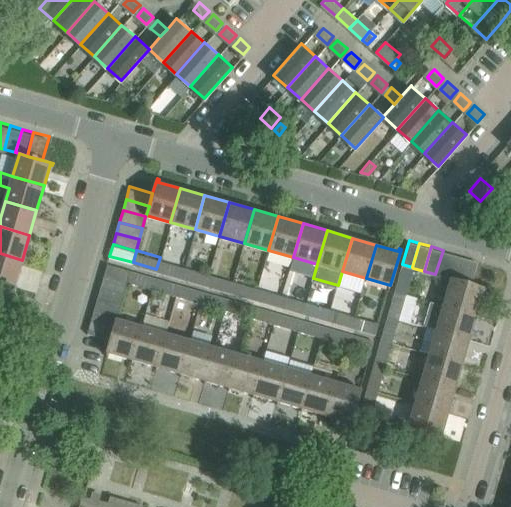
[(455,253),(443,250),(435,274),(447,277),(455,253)]
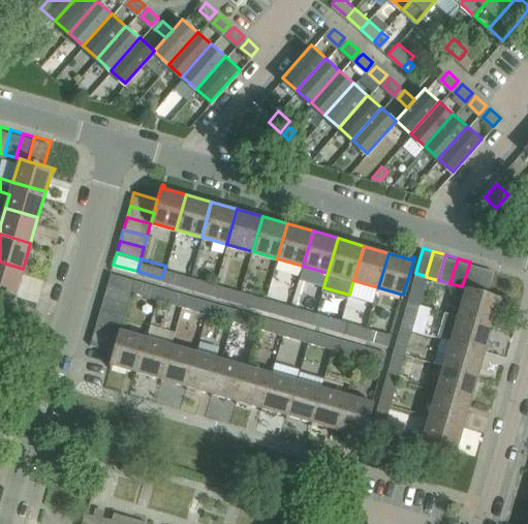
[(23,269),(0,262),(0,289),(16,295),(23,269)]
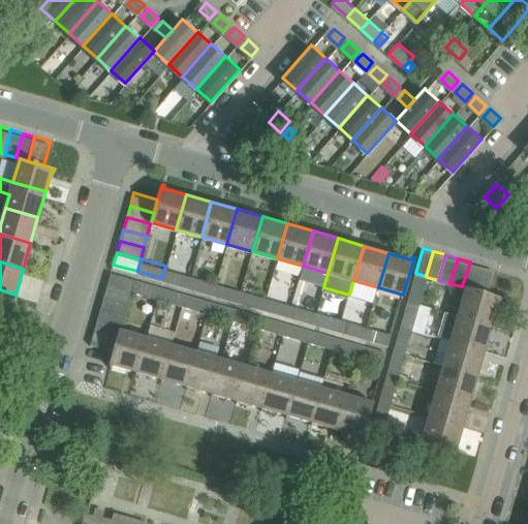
[(462,286),(466,288),(474,289),(482,265),(470,262),(462,286)]
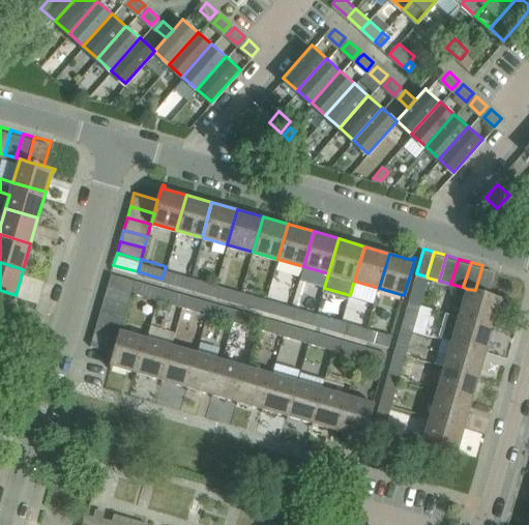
[(482,265),(475,290),(488,293),(495,269),(482,265)]
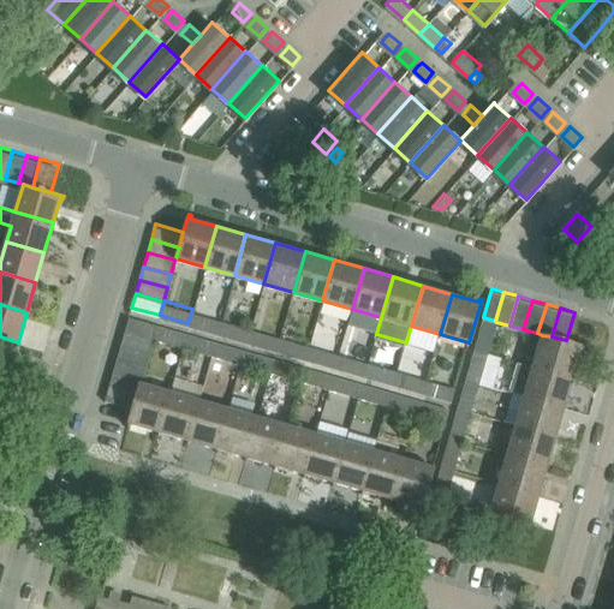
[(188,323),(218,332),(222,317),(192,309),(188,323)]
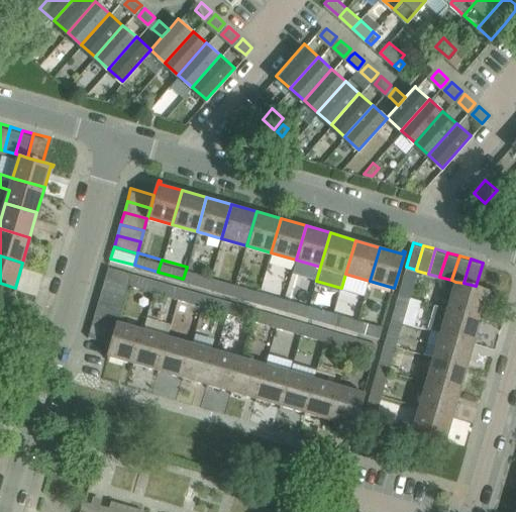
[(105,277),(128,283),(131,271),(109,265),(105,277)]
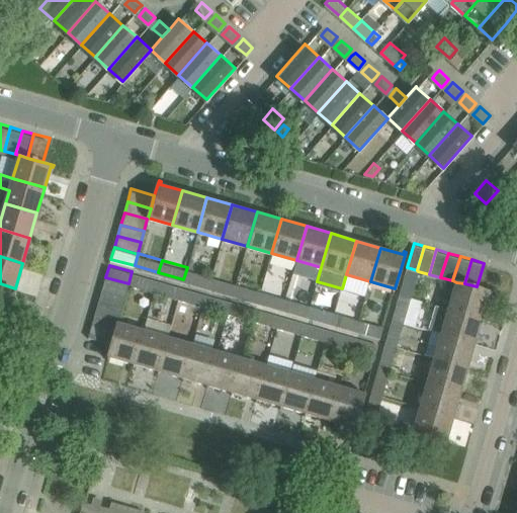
[(183,279),(207,286),(211,274),(187,267),(183,279)]
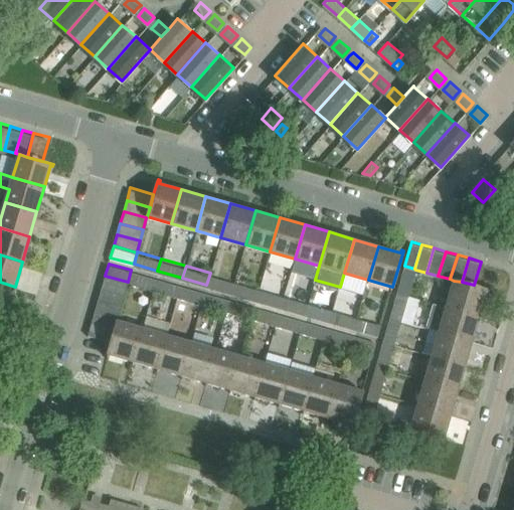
[(404,266),(397,289),(409,292),(415,270),(414,269),(404,266)]
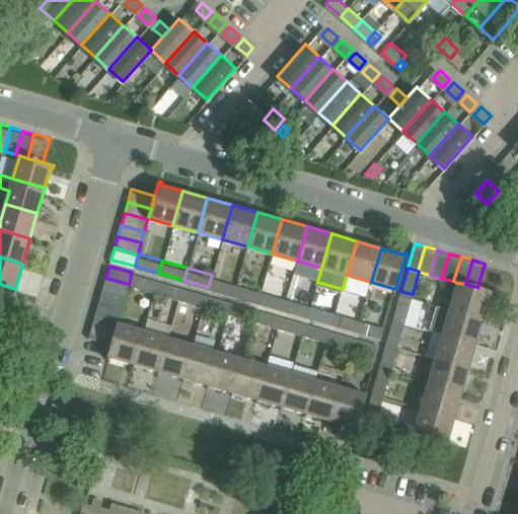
[(129,284),(153,291),(157,279),(132,272),(129,284)]
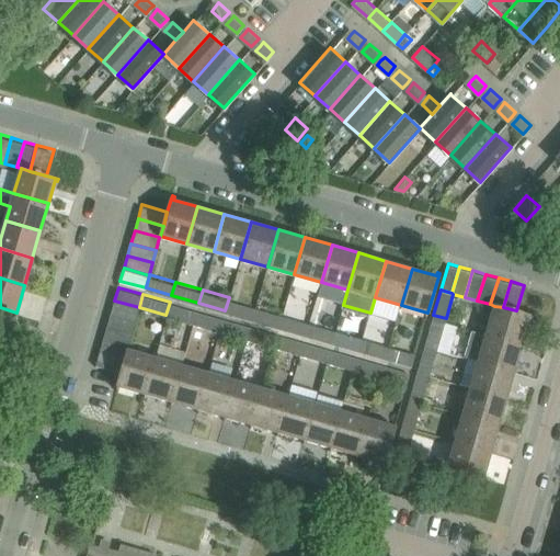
[(225,310),(252,318),(256,305),(229,297),(225,310)]
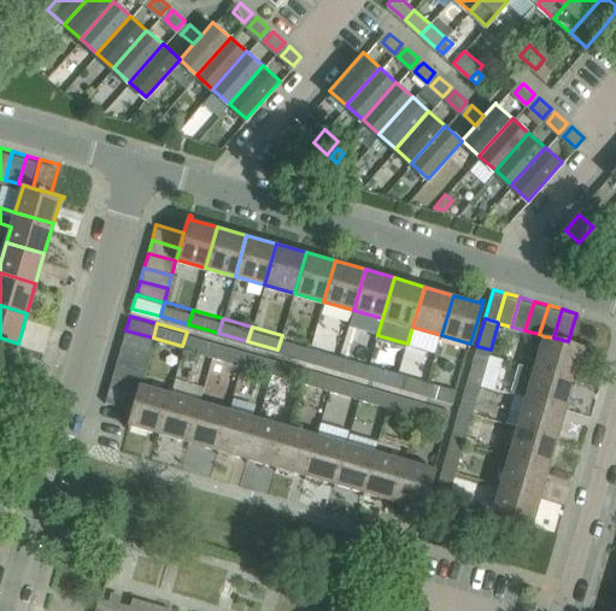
[(122,345),(150,352),(153,338),(125,330),(122,345)]
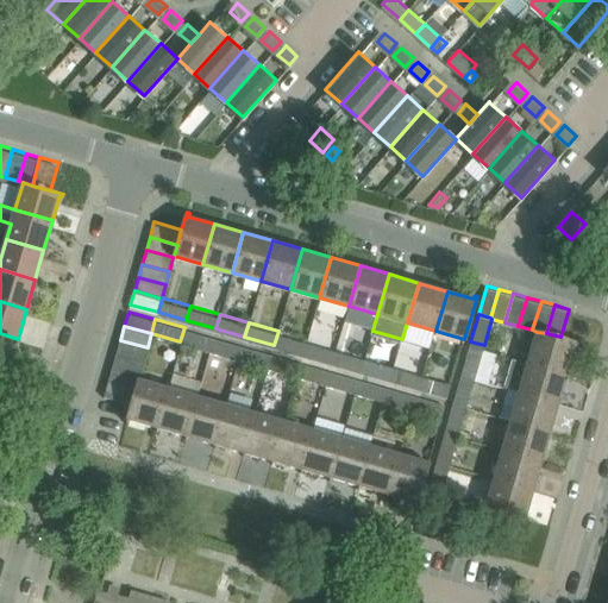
[(180,341),(210,351),(213,335),(185,327),(180,341)]
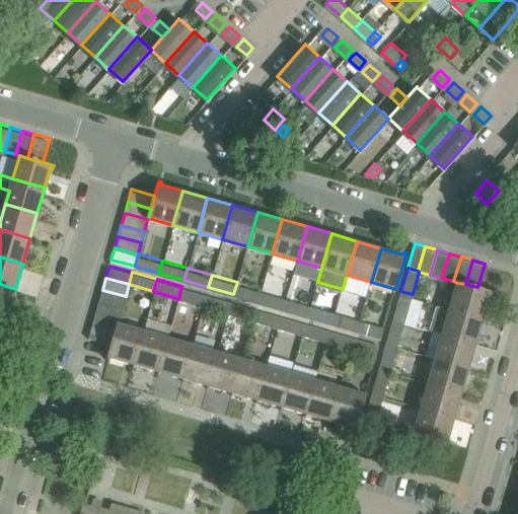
[(233,294),(259,302),(262,289),(237,282),(233,294)]
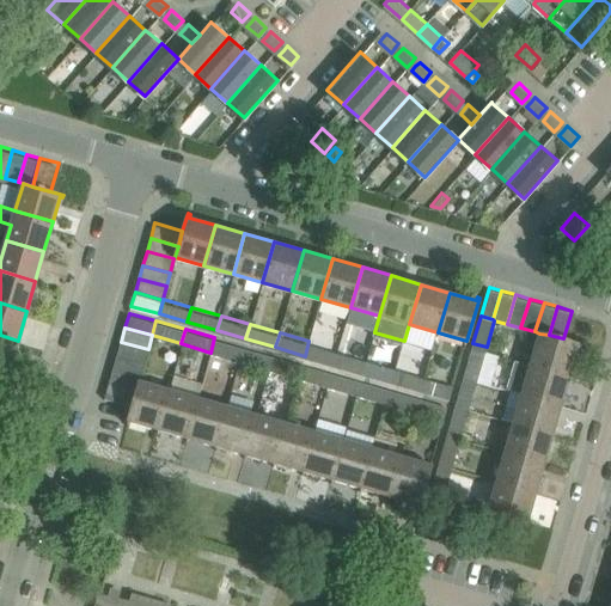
[(563,338),(549,335),(539,334),(532,361),(569,372),(576,346),(580,346),(581,343),(563,338)]
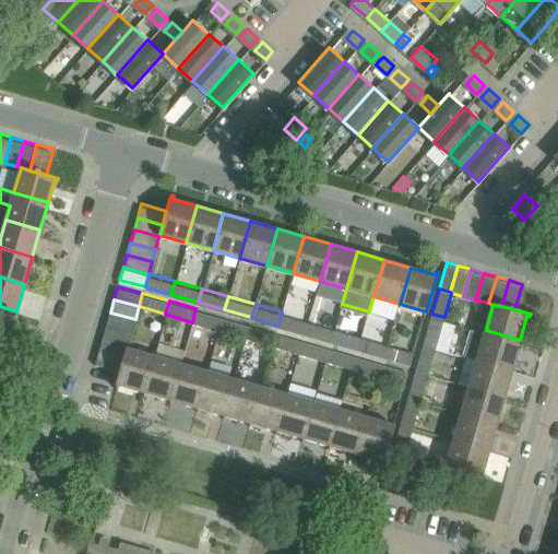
[(9,337),(16,311),(0,306),(0,336),(11,339),(12,338),(9,337)]
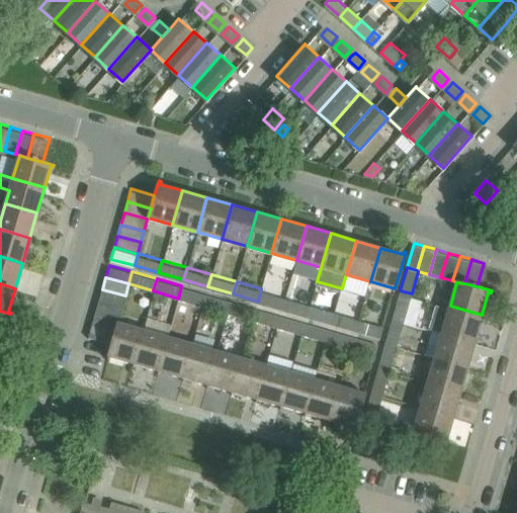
[(178,298),(202,306),(206,293),(181,285),(178,298)]
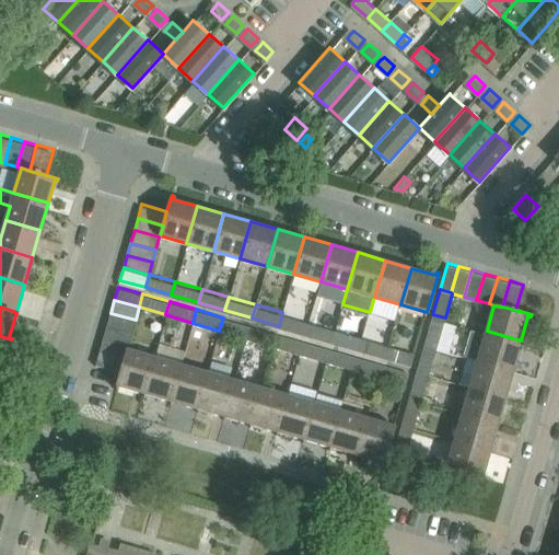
[(279,326),(305,334),(310,320),(282,312),(279,326)]
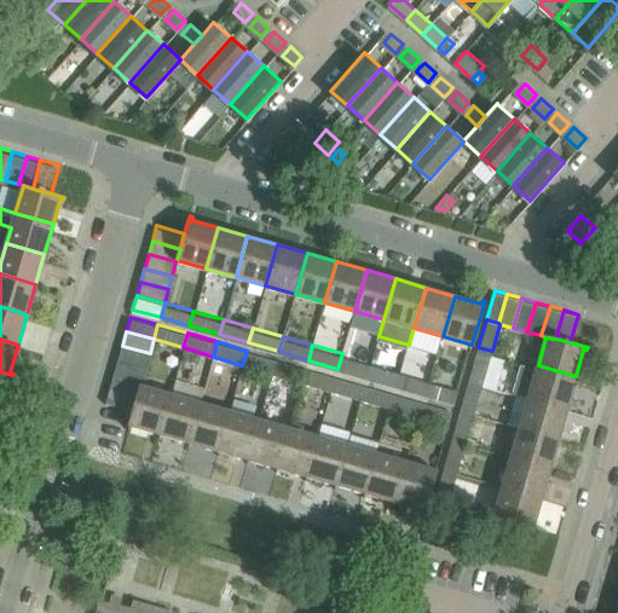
[(122,346),(119,357),(146,365),(150,353),(122,346)]
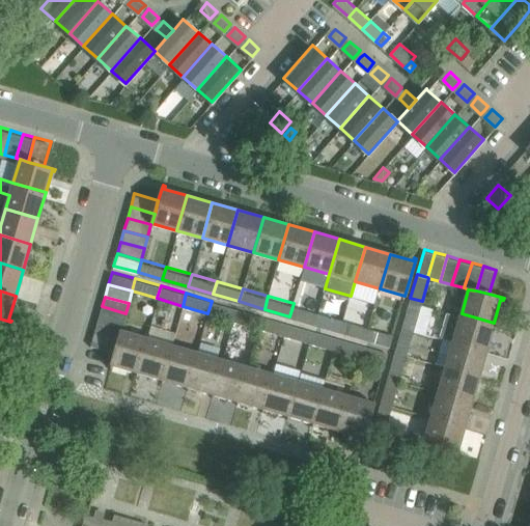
[(414,327),(422,301),(410,298),(402,324),(414,327)]
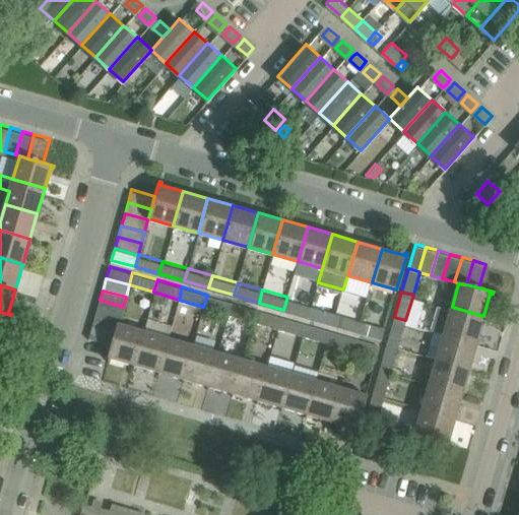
[(203,307),(229,314),(232,302),(207,295),(203,307)]
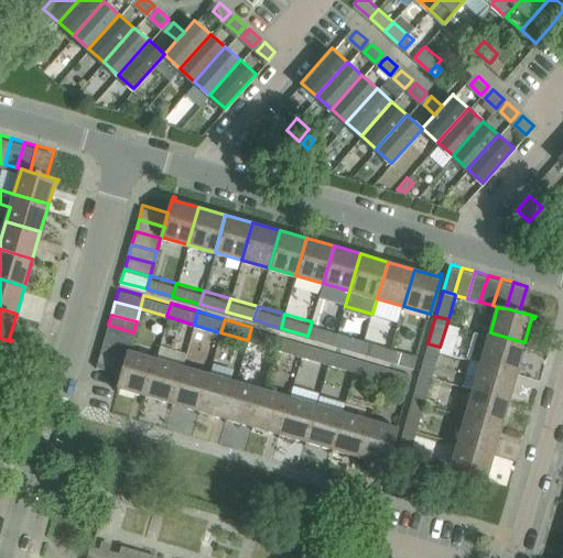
[(307,336),(335,343),(338,329),(312,321),(307,336)]
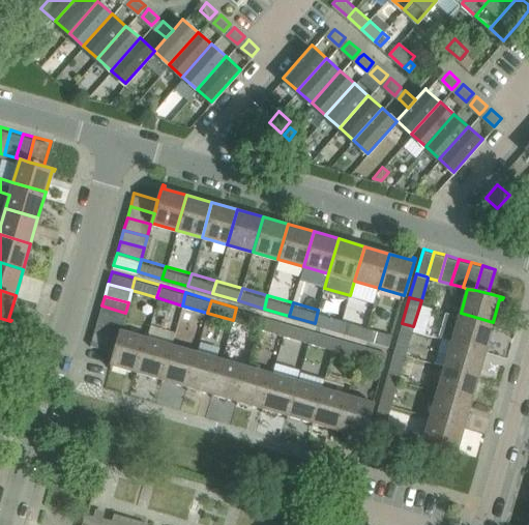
[(122,324),(125,313),(101,305),(98,317),(122,324)]
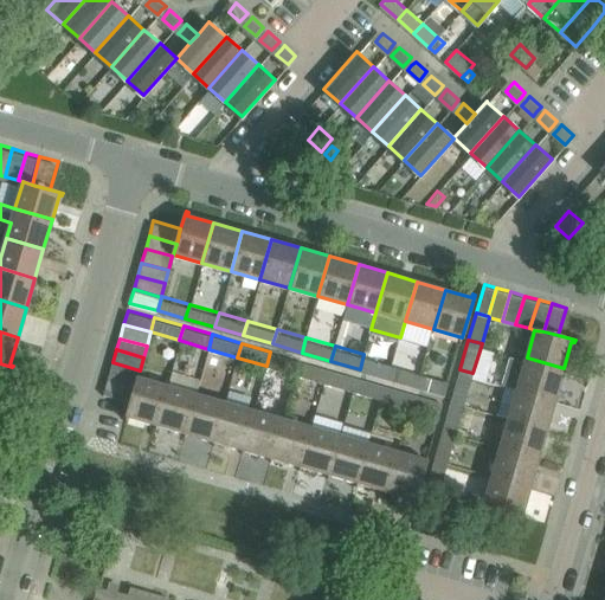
[(266,366),(295,374),(300,360),(270,352),(266,366)]
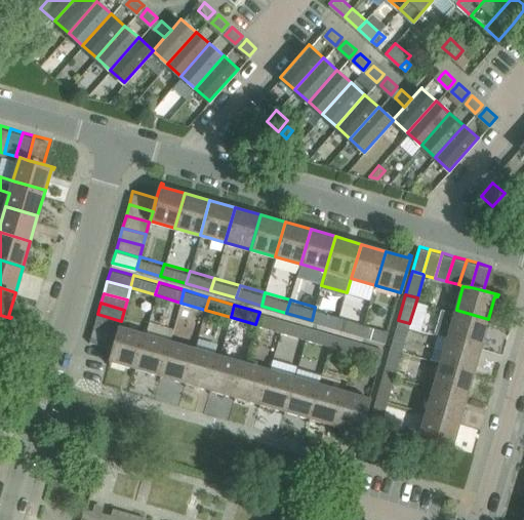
[(312,320),(336,327),(340,314),(315,307),(312,320)]
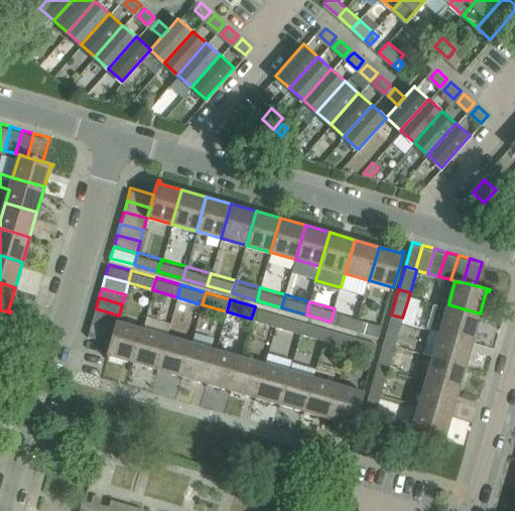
[(473,339),(480,313),(448,304),(440,329),(473,339)]
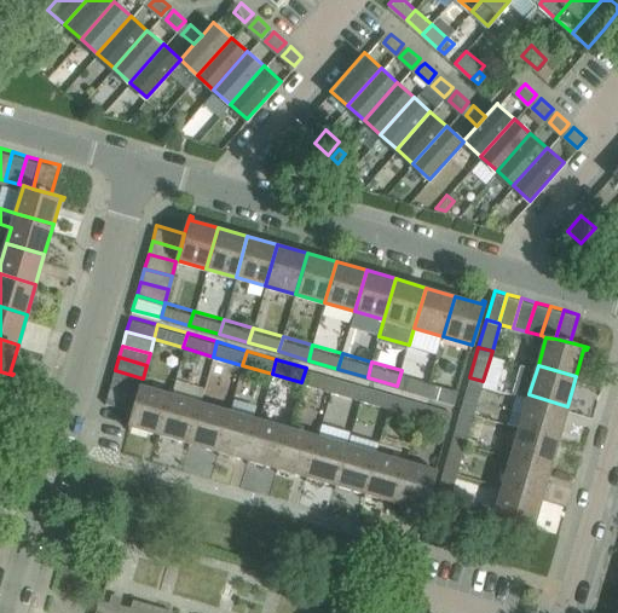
[(301,382),(331,391),(335,376),(306,368),(301,382)]
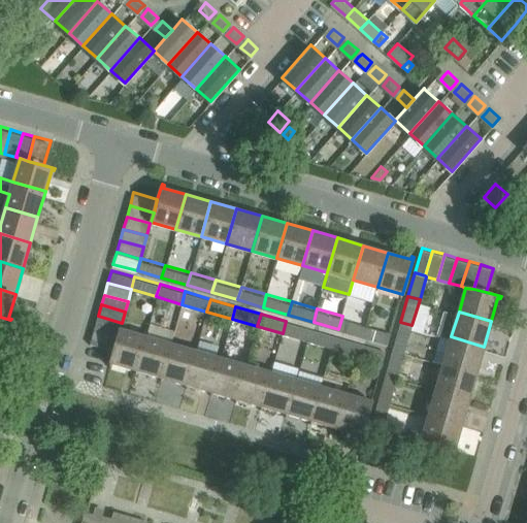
[(118,335),(121,327),(122,323),(98,316),(94,328),(118,335)]
